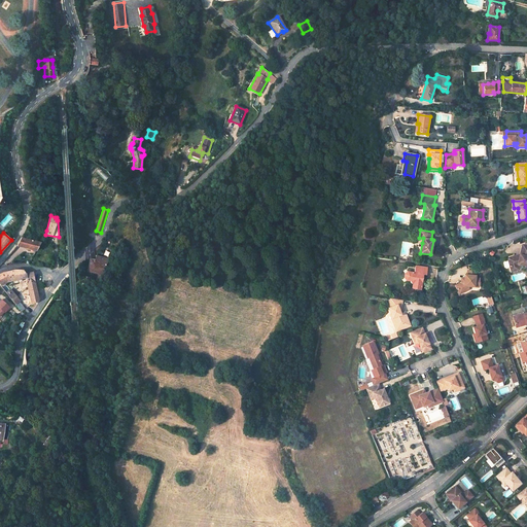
[(36,251),(40,242),(22,237),(16,246),(36,251)]
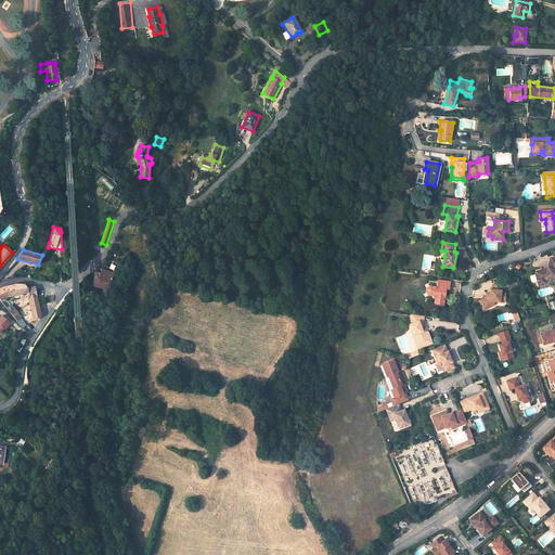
[(545,279),(554,281),(554,260),(551,259),(547,271),(546,271),(545,271),(544,271),(543,271),(543,272),(542,270),(536,272),(534,273),(538,282),(545,280),(545,279)]
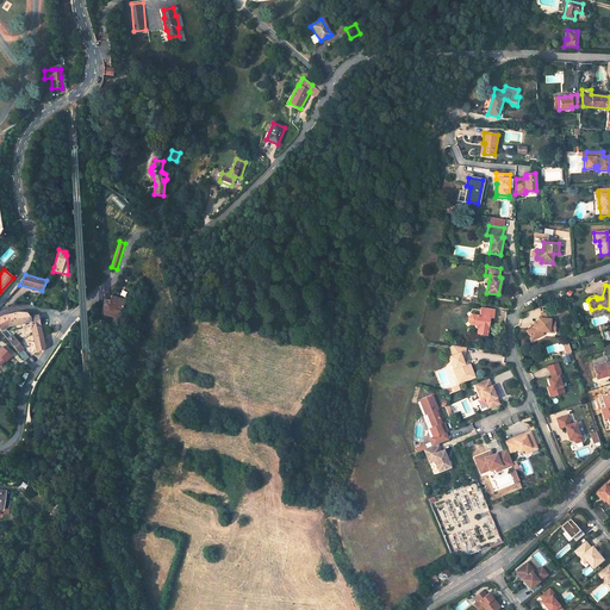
[(104,300),(101,313),(119,319),(124,299),(116,297),(117,292),(114,291),(111,296),(110,302),(104,300)]
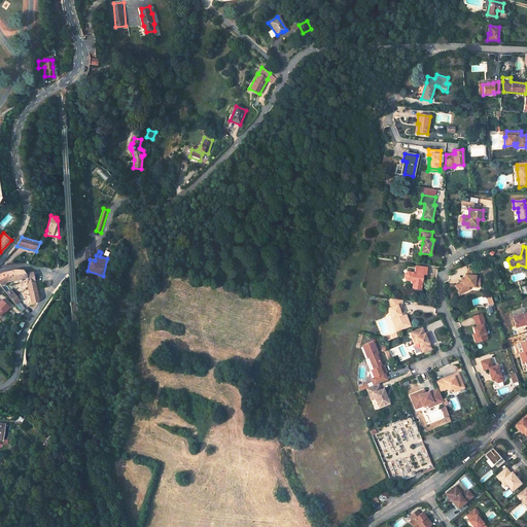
[(420,280),(421,275),(425,276),(426,268),(415,266),(414,273),(406,272),(403,280),(410,281),(410,282),(411,284),(412,284),(412,289),(420,290),(421,281),(420,280)]
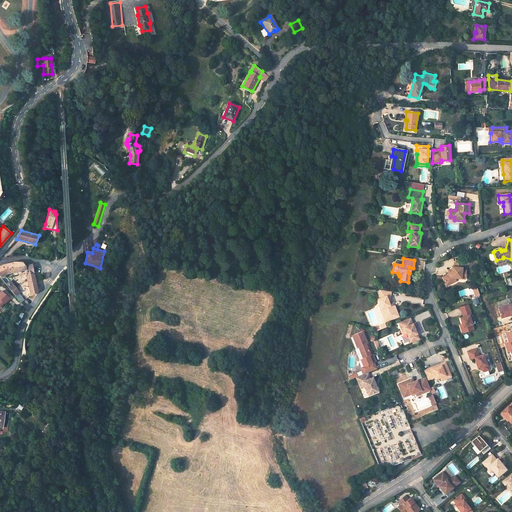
[(25,268),(25,266),(22,262),(14,262),(11,263),(14,271),(25,268)]
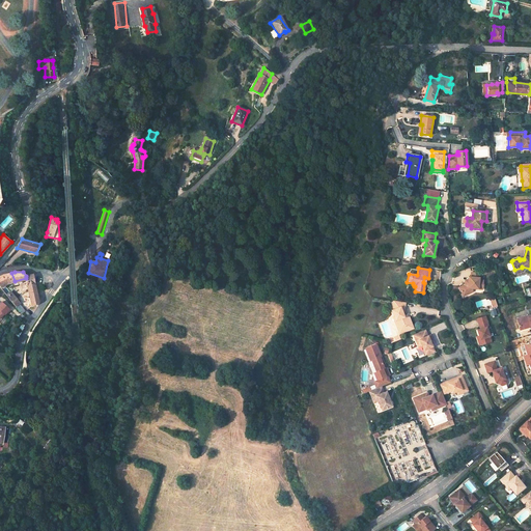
[(464,282),(464,285),(459,287),(462,292),(467,290),(472,291),(472,288),(477,289),(477,285),(482,285),(482,280),(478,280),(479,273),(471,272),(470,277),(468,276),(467,282),(464,282)]
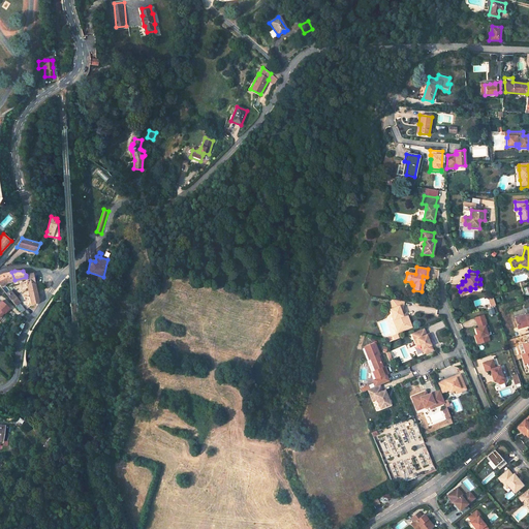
[(14,280),(11,272),(8,272),(2,274),(0,275),(0,285),(1,286),(5,284),(8,282),(14,280)]
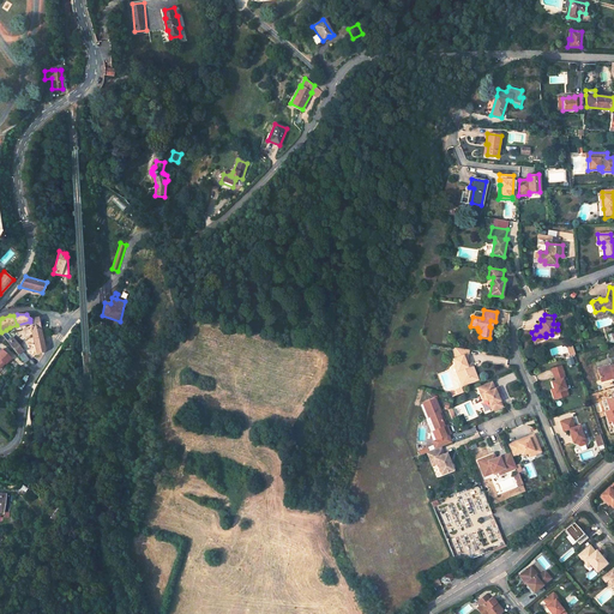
[(30,319),(34,337),(36,355),(44,349),(42,336),(37,317),(30,319)]
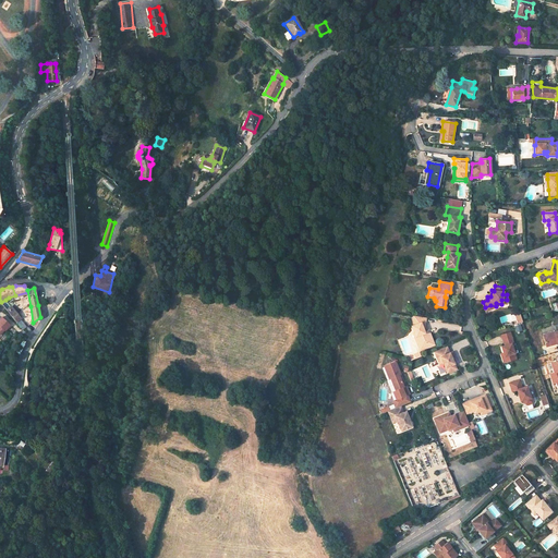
[(13,308),(5,300),(1,302),(9,313),(13,308)]
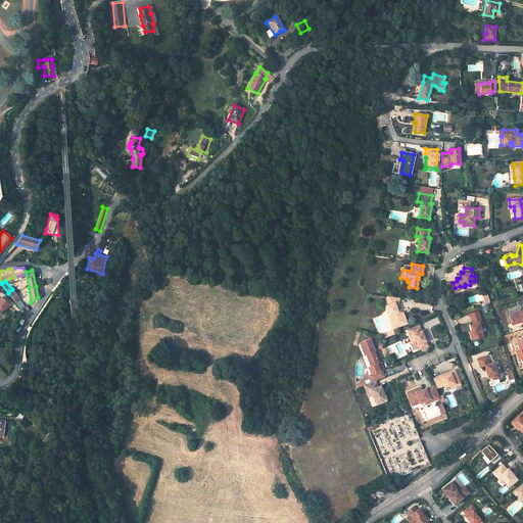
[(19,298),(12,289),(8,293),(15,302),(19,298)]
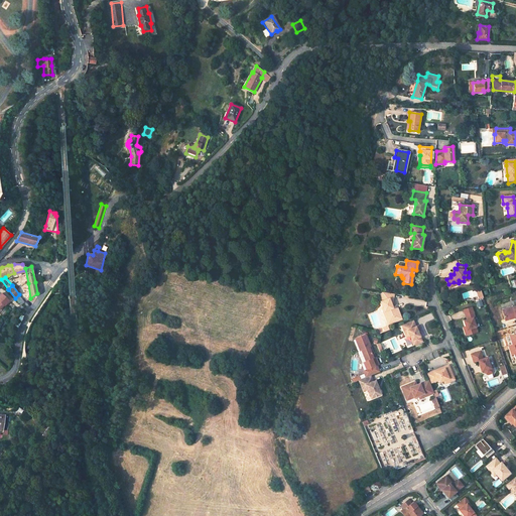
[(393,306),(392,303),(393,303),(394,293),(393,293),(382,292),(382,295),(385,295),(384,300),(381,301),(388,319),(392,317),(393,321),(402,318),(398,308),(397,308),(394,309),(393,306)]
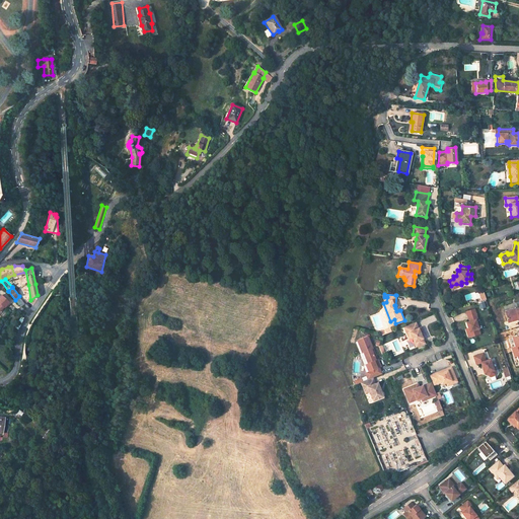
[(25,304),(19,296),(15,300),(20,307),(25,304)]
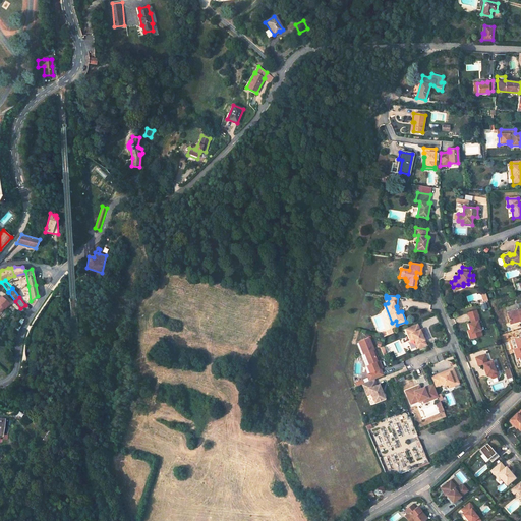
[(520,308),(507,313),(510,323),(519,320),(520,321),(520,320),(520,308)]
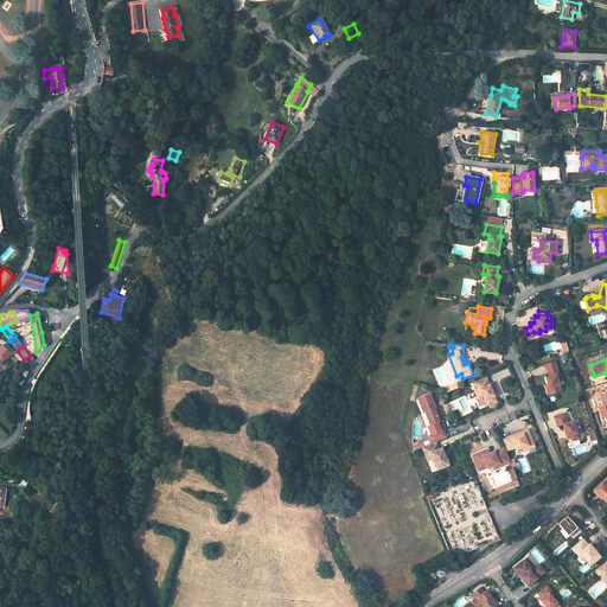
[(545,378),(547,384),(550,395),(561,391),(557,378),(555,375),(558,374),(555,362),(545,365),(549,377),(545,378)]
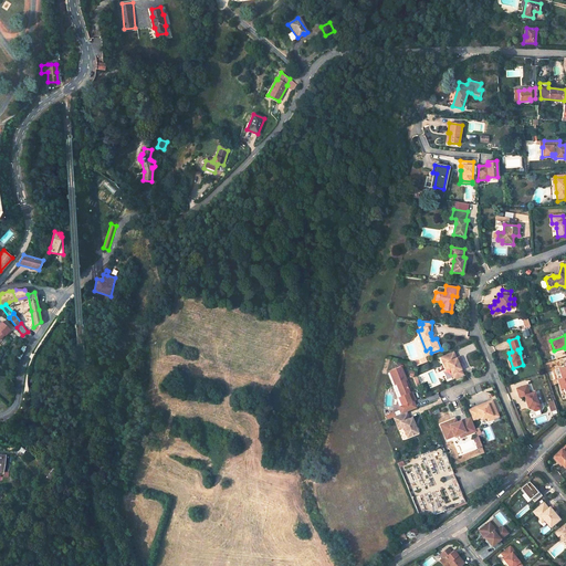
[(452,350),(440,356),(442,363),(446,362),(450,371),(452,371),(454,376),(462,373),(458,364),(460,363),(458,356),(456,357),(452,350)]
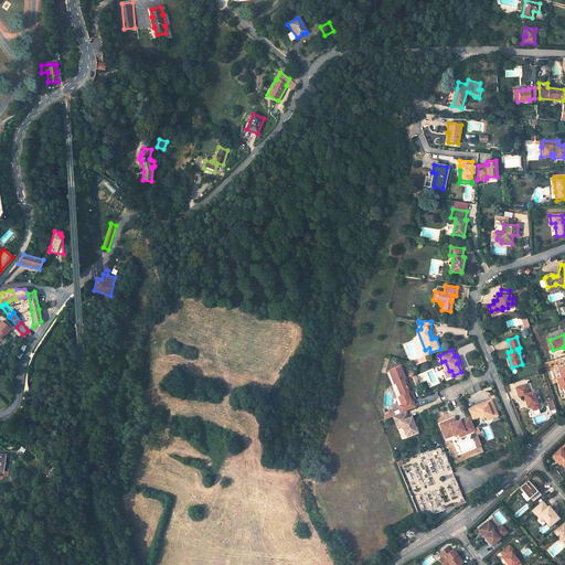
[(398,366),(388,371),(394,384),(395,383),(401,395),(397,397),(400,404),(397,405),(401,413),(405,411),(415,407),(412,400),(414,398),(412,394),(411,395),(409,392),(408,392),(404,380),(405,380),(401,368),(398,366)]
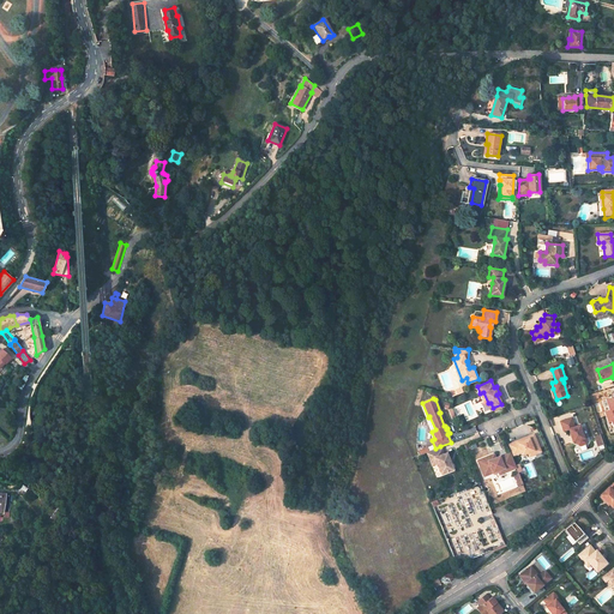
[(567,429),(572,441),(575,440),(576,444),(583,447),(587,440),(585,438),(583,438),(581,433),(578,426),(573,427),(571,419),(560,421),(563,431),(567,429)]
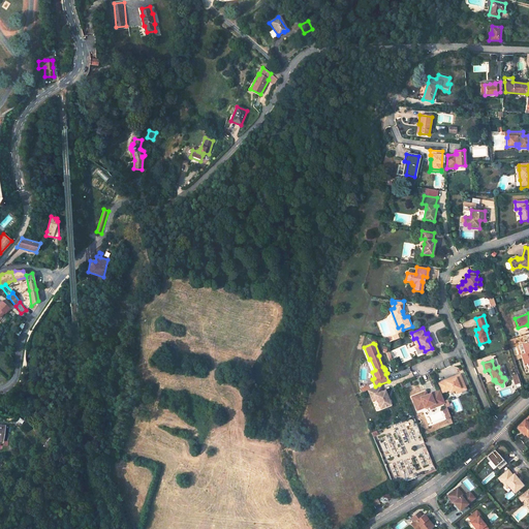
[(459,392),(458,389),(463,386),(458,375),(453,377),(454,378),(449,380),(448,379),(436,383),(439,390),(440,393),(447,391),(448,393),(453,391),(454,394),(455,394),(459,392)]
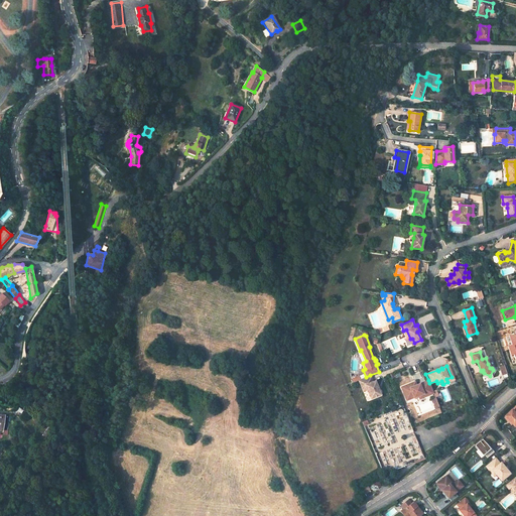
[(360,380),(359,380),(360,384),(364,383),(367,389),(370,398),(380,394),(375,381),(373,381),(370,375),(366,377),(360,380)]
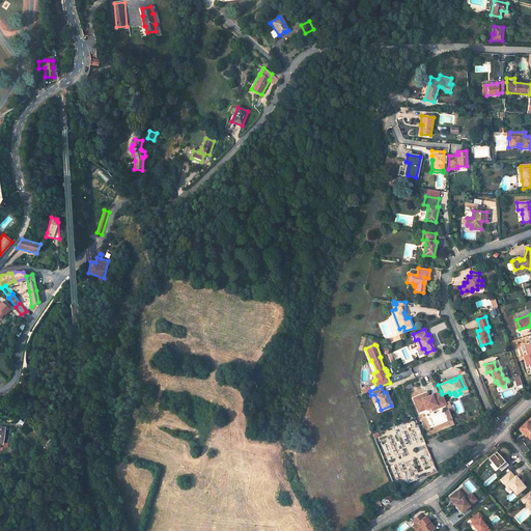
[(422,394),(413,398),(416,408),(422,406),(423,410),(431,407),(436,404),(438,408),(446,404),(442,394),(441,391),(428,396),(423,398),(422,394)]
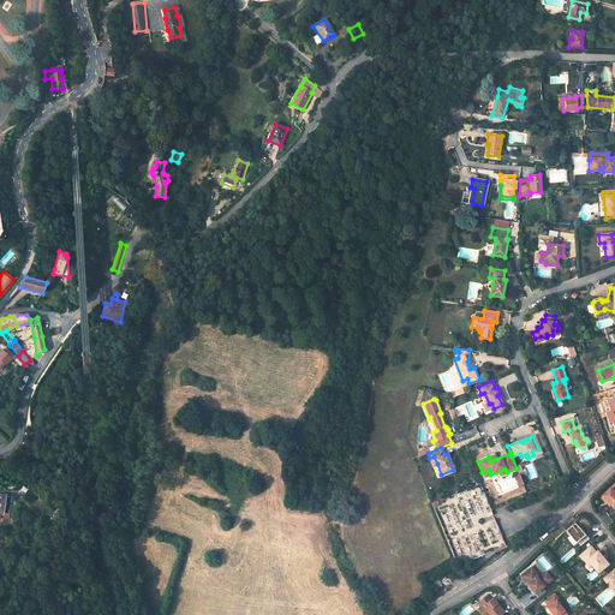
[(614,483),(604,494),(603,497),(605,500),(608,499),(611,502),(614,506),(614,483)]
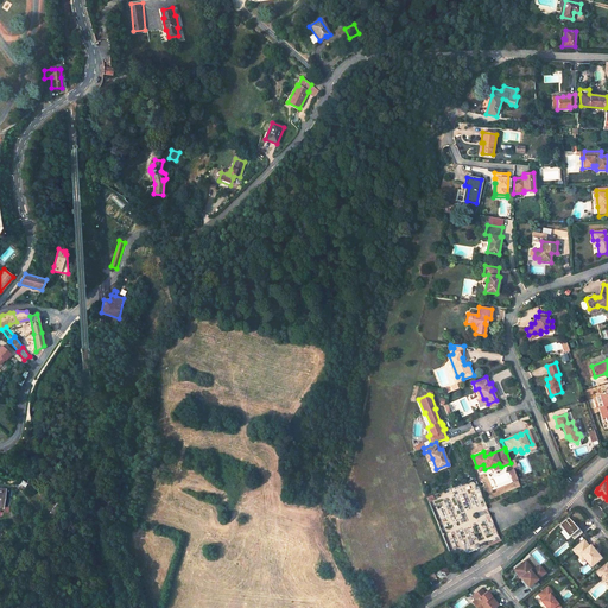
[(0,518),(8,519),(10,508),(5,507),(4,513),(0,512),(0,518)]
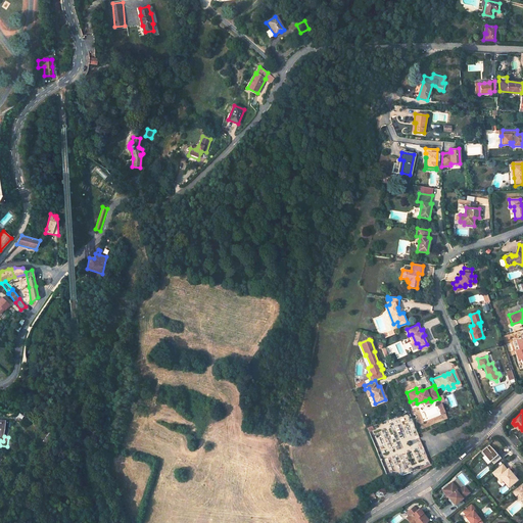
[(502,457),(490,443),(481,452),(484,455),(486,453),(494,463),(502,457)]
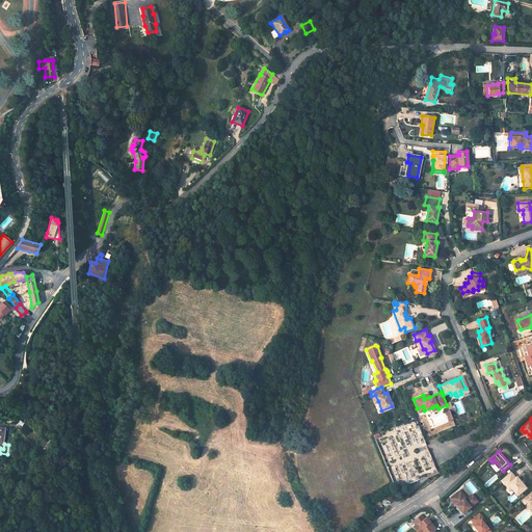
[(516,477),(511,471),(501,479),(506,485),(509,483),(519,495),(528,486),(524,482),(522,480),(517,475),(516,477)]
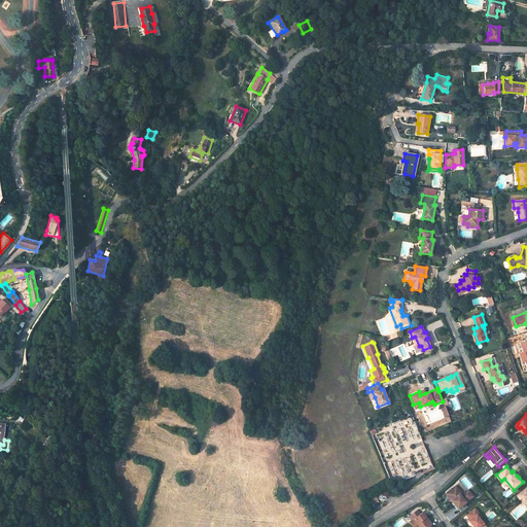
[(455,485),(453,487),(459,494),(461,493),(455,485)]
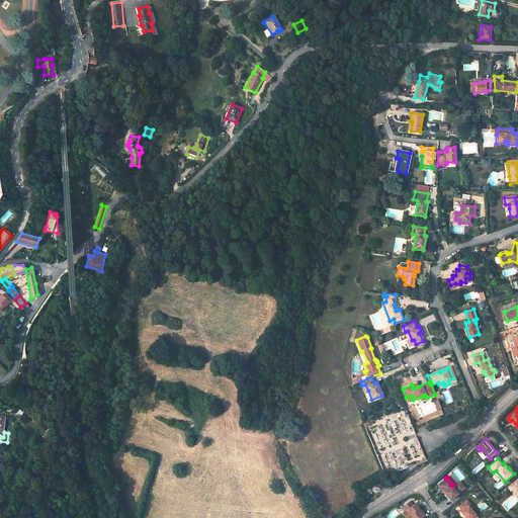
[(517,478),(508,486),(511,490),(512,489),(514,487),(517,492),(517,478)]
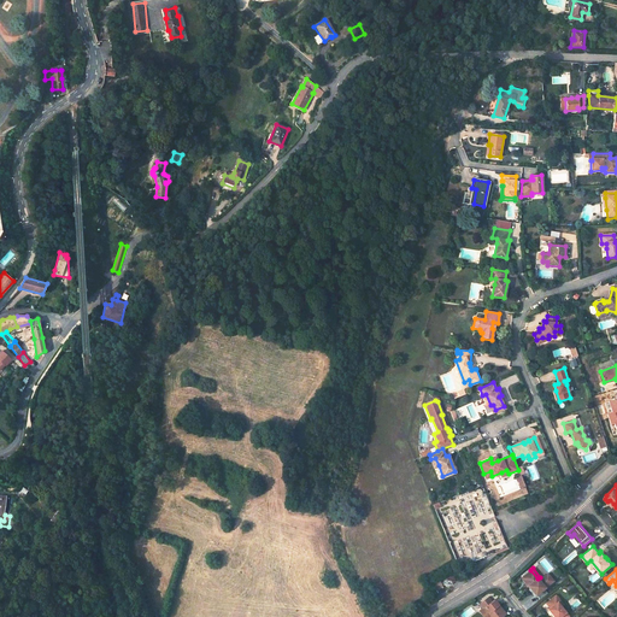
[(538,579),(530,570),(522,577),(535,594),(552,580),(546,573),(540,577),(538,579)]
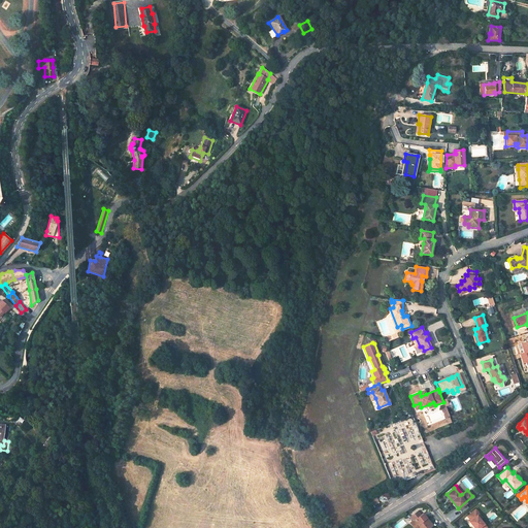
[(473,509),(468,514),(471,518),(470,519),(468,521),(474,527),(483,527),(486,526),(480,518),(481,517),(479,513),(476,514),(473,509)]
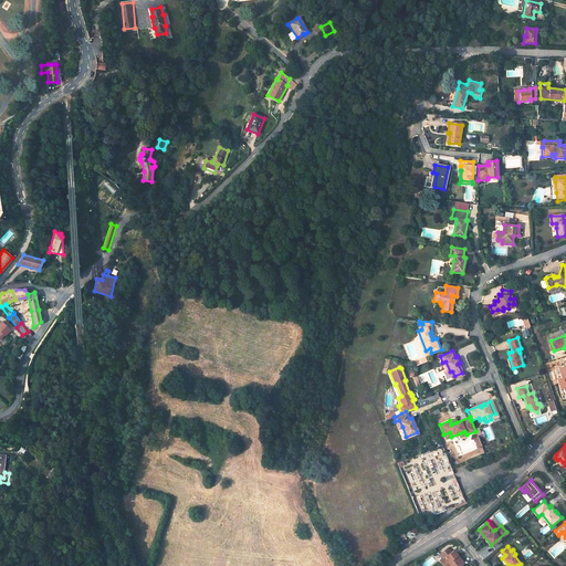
[(448,548),(441,554),(444,557),(440,562),(443,565),(461,565),(465,563),(453,549),(451,552),(448,548)]
